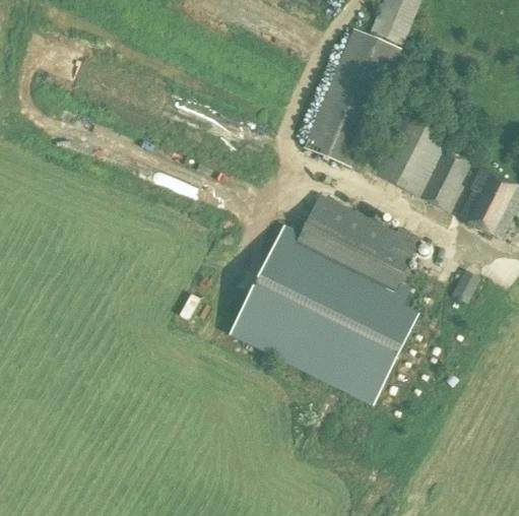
[(382,0),(369,35),(396,47),(414,0),(382,0)]
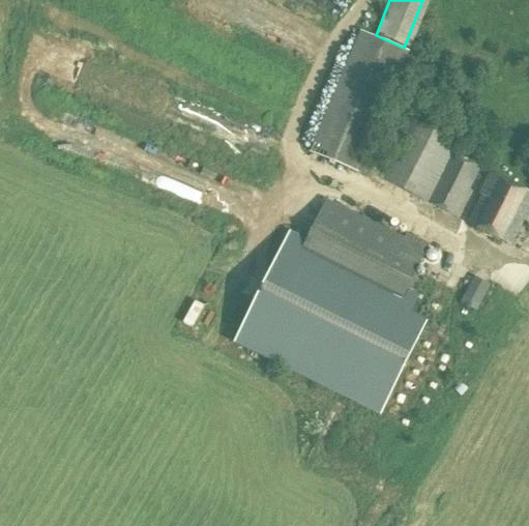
[(407,50),(404,48),(376,35),(360,27),(310,149),(358,170),(360,167),(377,175),(376,177),(450,216),(476,168),(449,154),(458,139),(409,114),(390,150),(370,142),(407,50)]
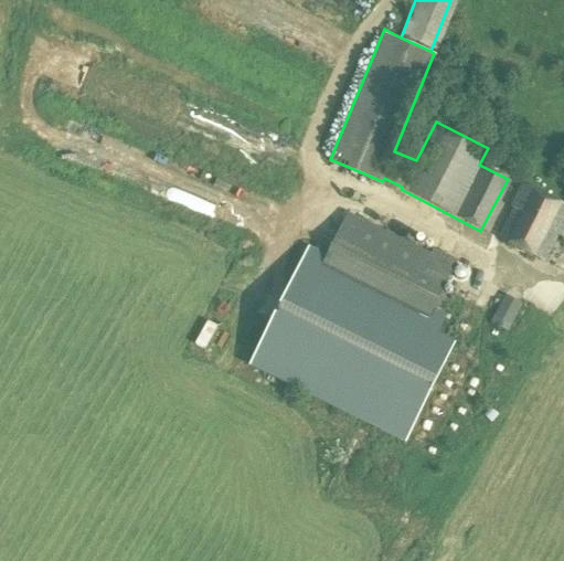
[(83,160),(83,122),(55,122),(55,160),(83,160)]
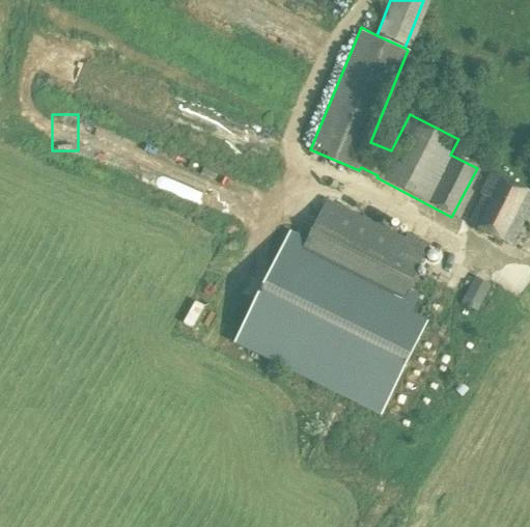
[(524,220),(529,207),(529,192),(487,171),(476,194),(478,195),(464,223),(507,246),(521,218),(524,220)]
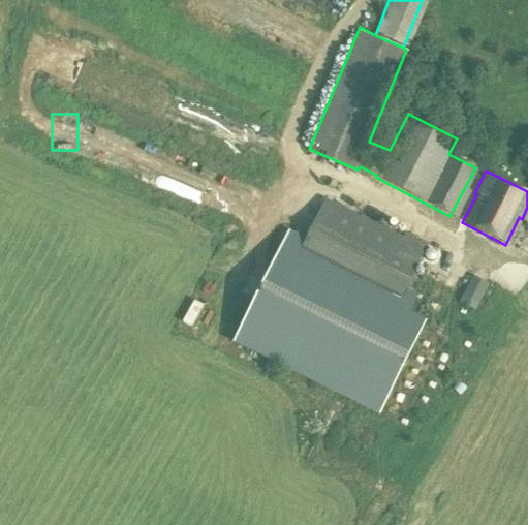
[(206,206),(212,191),(163,174),(158,188),(206,206)]
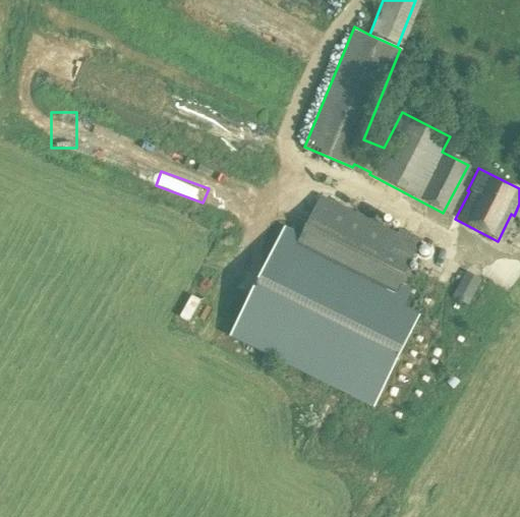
[(393,234),(316,194),(298,231),(285,254),(383,305),(388,296),(416,240),(396,230),(393,234)]
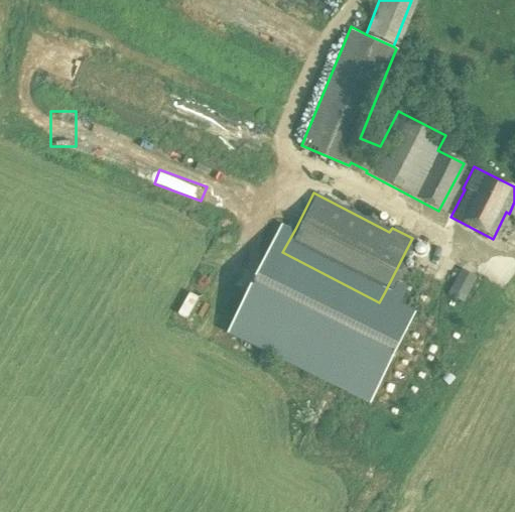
[(414,309),(384,293),(379,302),(282,252),(295,229),(280,222),(227,330),(368,400),(414,309)]
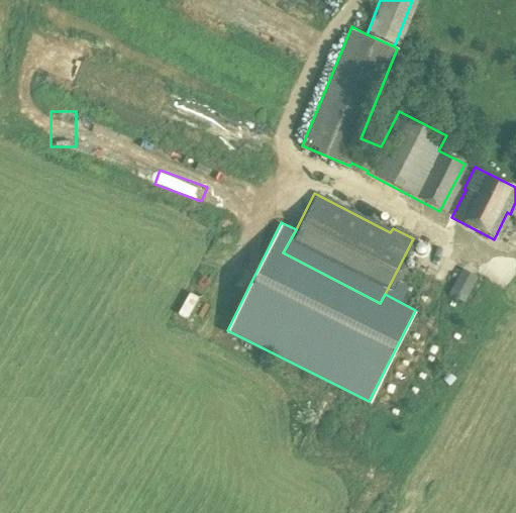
[(463,300),(477,275),(461,267),(447,292),(463,300)]
